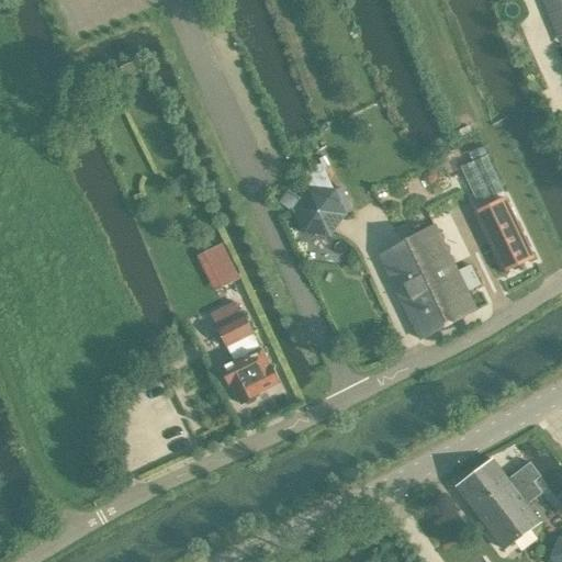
[(561,0),(540,0),(560,47),(561,45),(561,0)]
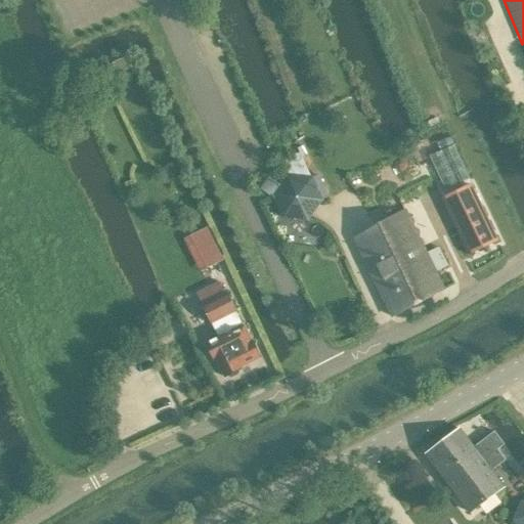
[(127,56),(113,62),(117,74),(132,68),(127,56)]
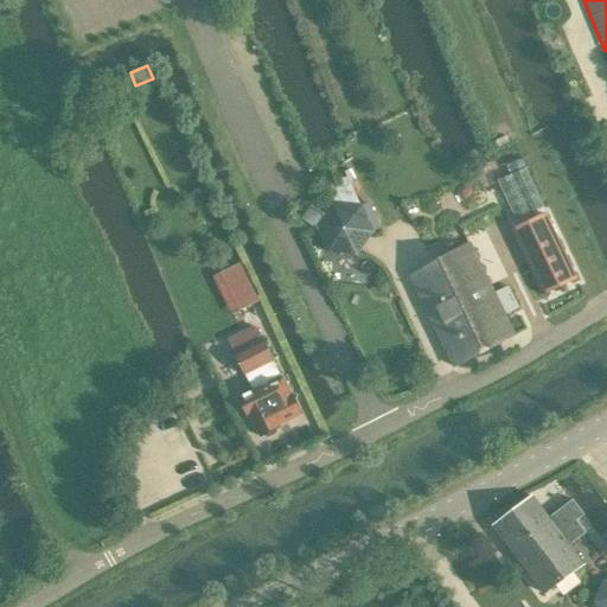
[(522,160),(510,166),(513,174),(526,168),(522,160)]
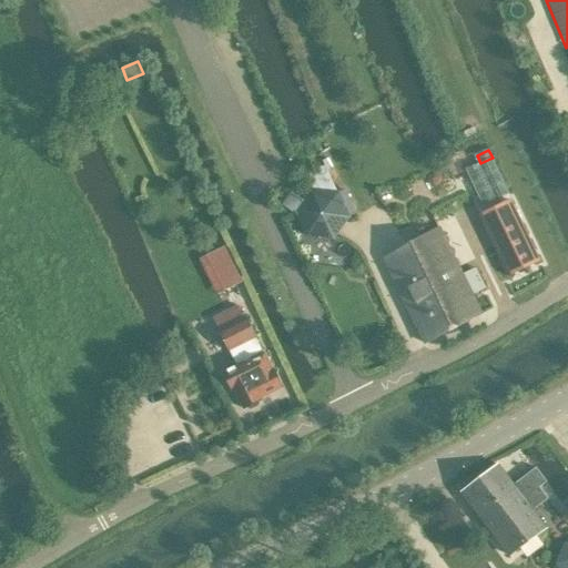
[(480,163),(466,170),(483,206),(509,194),(493,158),(480,163)]
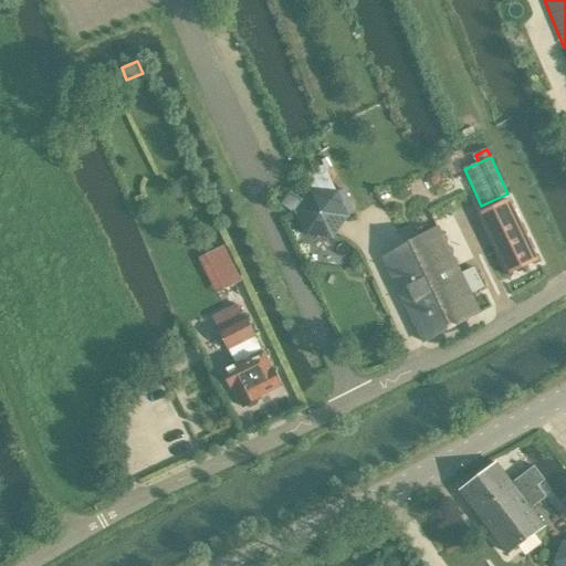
[(291,191),(282,205),(297,215),(306,236),(333,238),(348,217),(355,213),(344,190),(337,192),(336,192),(314,190),(311,190),(303,200),(291,191)]
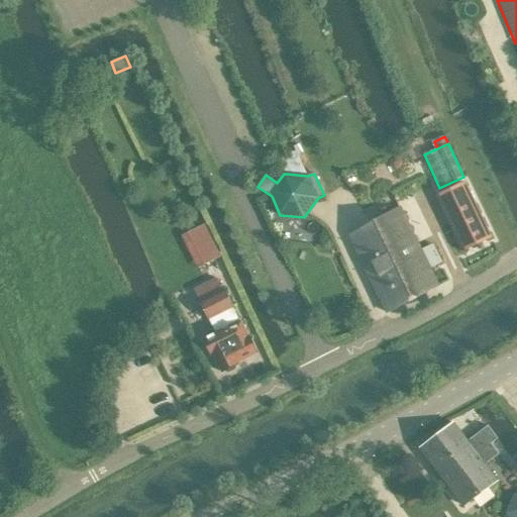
[(456,187),(438,196),(443,207),(463,248),(493,235),(467,182),(456,187)]
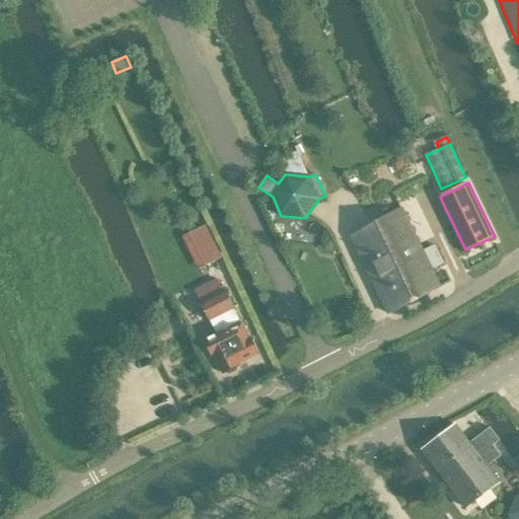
[(369,275),(420,249),(400,210),(350,237),(369,275)]
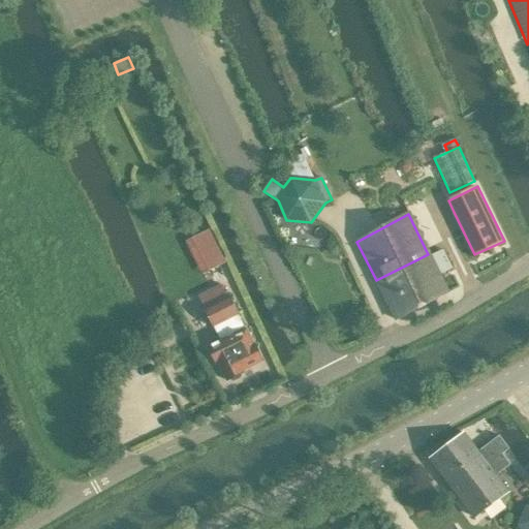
[(206,265),(223,256),(210,229),(192,239),(206,265)]
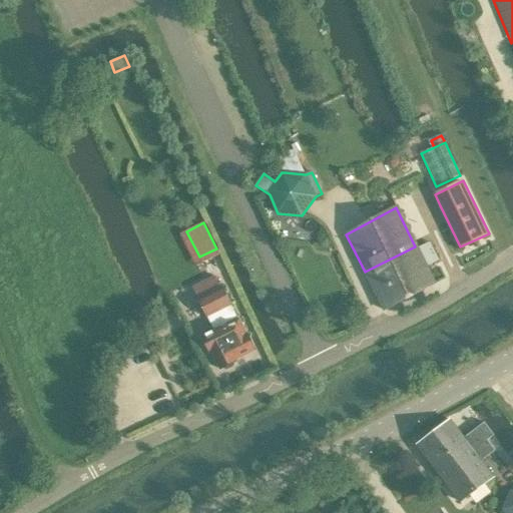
[(415,246),(365,272),(384,309),(434,284),(425,267),(438,260),(431,245),(418,252),(415,246)]
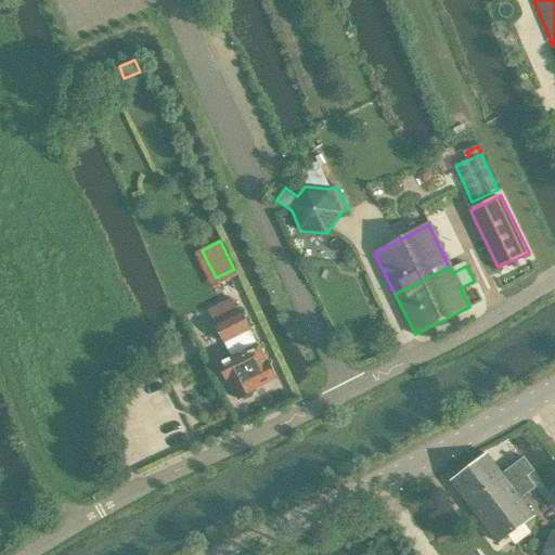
[(248,330),(249,330),(235,301),(209,315),(222,343),(223,343),(232,359),(218,365),(227,383),(229,382),(239,400),(240,400),(246,401),(250,399),(254,392),(256,391),(255,389),(276,378),(267,361),(266,361),(258,345),(256,346),(248,330)]
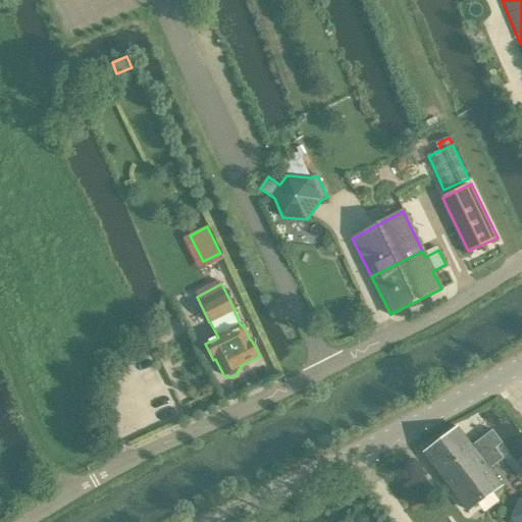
[(448,484),(466,470),(463,466),(477,454),(480,458),(494,447),(501,441),(490,429),(471,445),(457,426),(423,453),(448,484)]
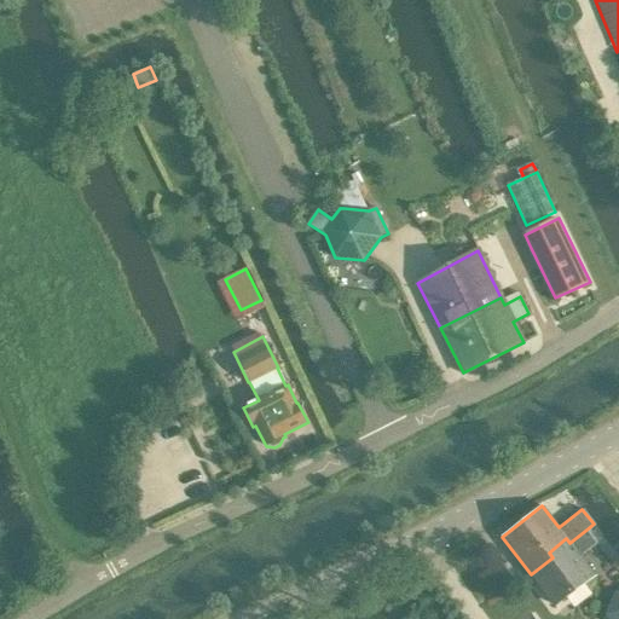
[(553,557),(531,574),(555,605),(595,574),(580,556),(596,543),(586,530),(570,543),(566,538),(549,553),(553,557)]
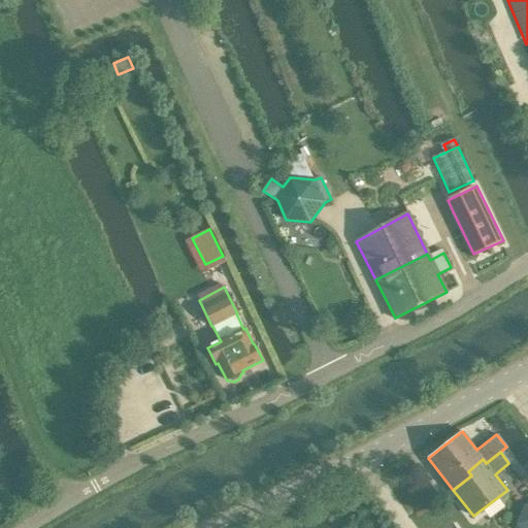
[(521,527),(527,527),(527,503),(525,504),(517,522),(521,527)]
